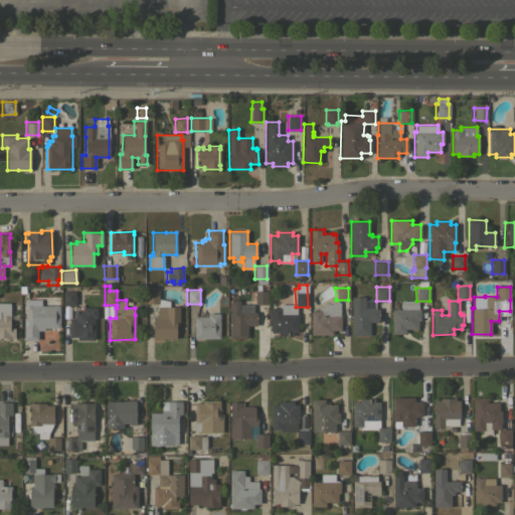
[(75,305),(63,305),(62,291),(75,291),(75,305)]
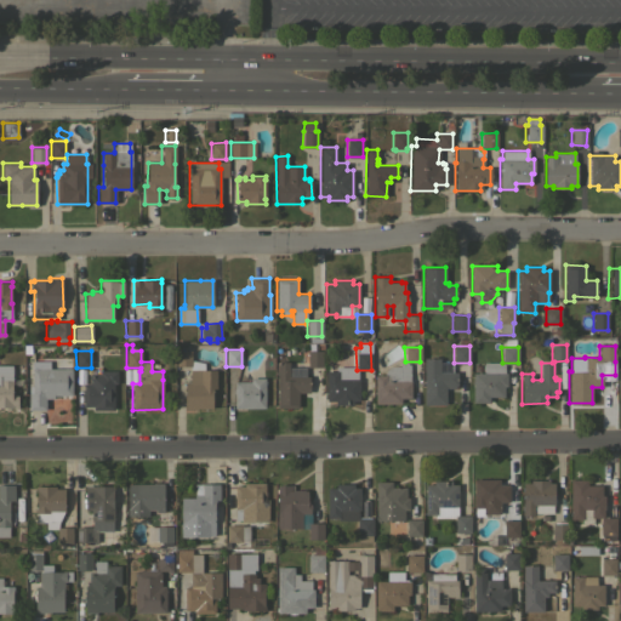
[(175,366),(174,351),(191,351),(191,366),(175,366)]
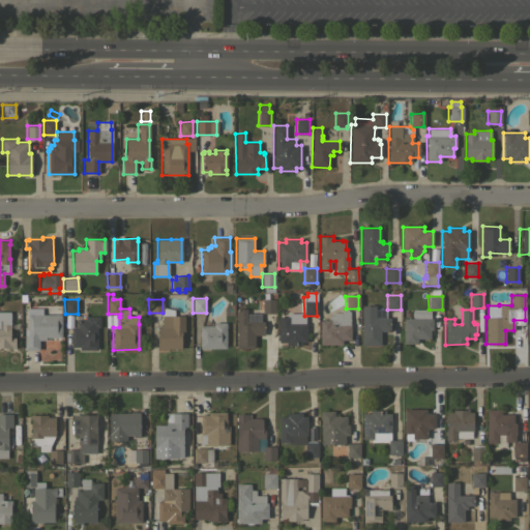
[(275,313),(262,313),(262,299),(274,299),(275,313)]
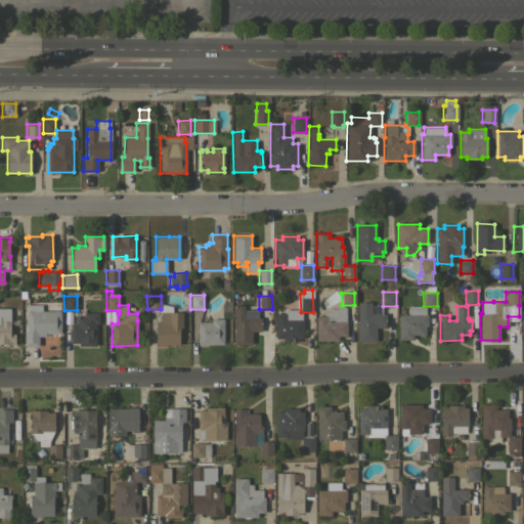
[(357,302),(370,302),(370,306),(382,306),(382,314),(386,314),(386,325),(384,325),(384,328),(376,328),(376,342),(357,342),(357,302)]
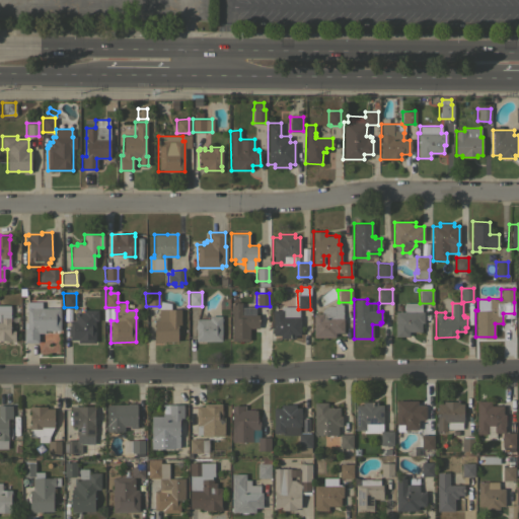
[(231,302),(241,302),(241,307),(254,307),(254,314),(258,314),(258,327),(249,327),(249,341),(232,341),(231,302)]
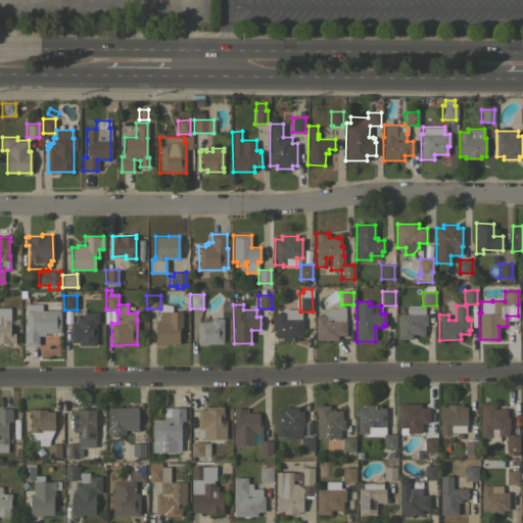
[(344,306),(345,321),(346,335),(337,335),(337,339),(316,340),(316,316),(324,316),(324,314),(326,311),(328,310),(330,308),(333,307),(336,307),(338,305),(344,306)]
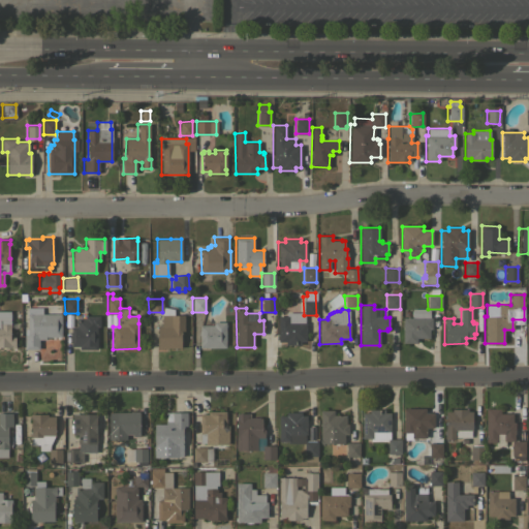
[(415,339),(415,344),(402,344),(402,318),(411,318),(411,310),(428,310),(428,318),(431,318),(431,331),(429,331),(429,339),(415,339)]
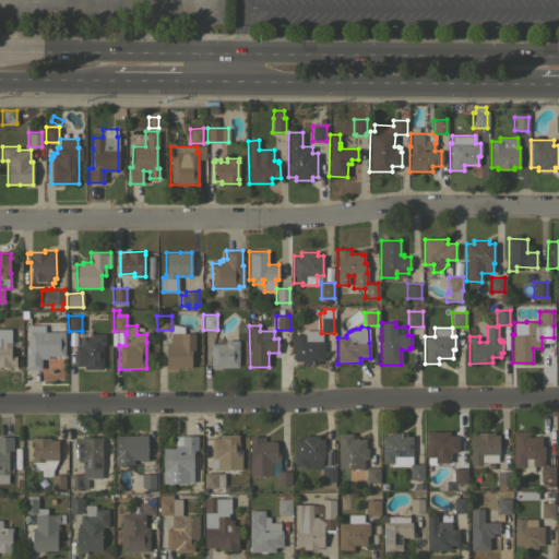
[(0,329),(11,329),(11,356),(16,356),(16,367),(9,367),(9,368),(2,368),(2,367),(0,367),(0,329)]
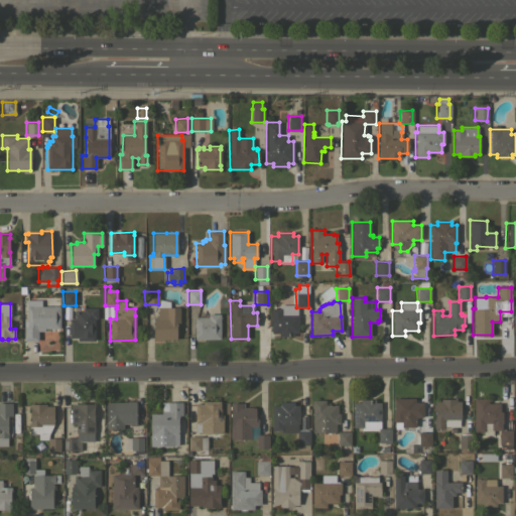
[(59,305),(59,329),(44,329),(44,331),(37,331),(37,340),(24,341),(23,327),(26,327),(26,305),(59,305)]
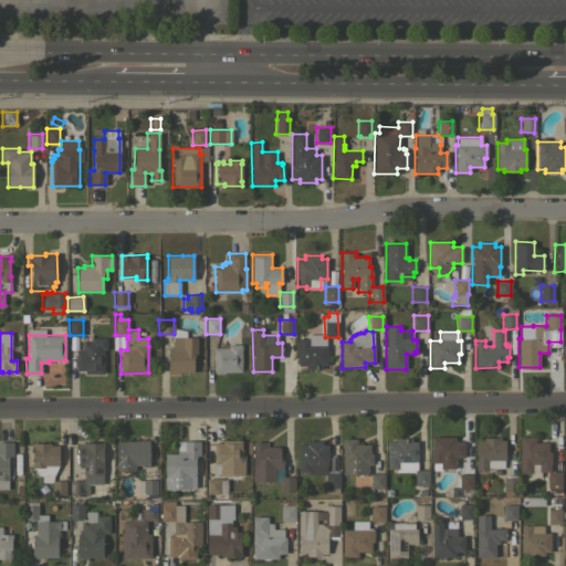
[(297,338),(307,338),(307,335),(324,335),(324,338),(325,338),(325,345),(327,345),(327,366),(322,366),(322,369),(305,369),(305,366),(297,366),(297,338)]
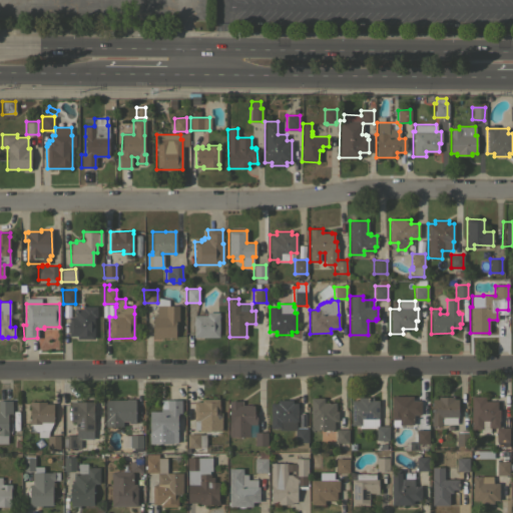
[(93,339),(76,339),(76,336),(68,336),(68,317),(73,317),(73,309),(82,309),(82,306),(96,306),(96,317),(93,317),(93,339)]
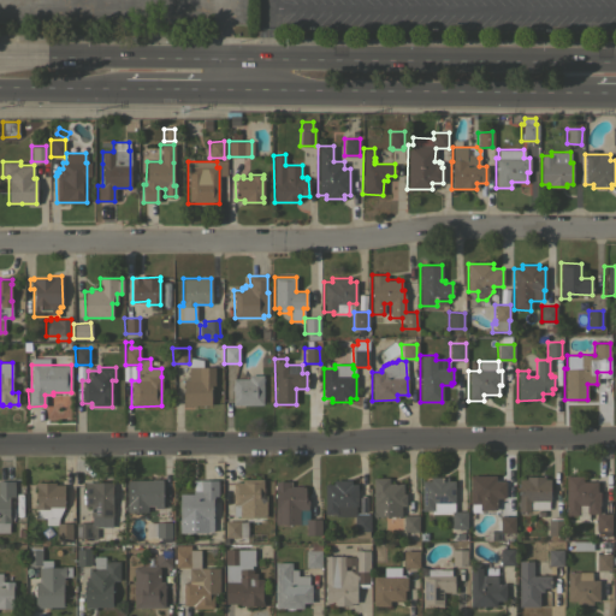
[(196,406),(183,406),(183,379),(188,379),(188,367),(214,367),(214,385),(211,385),(211,404),(196,406)]
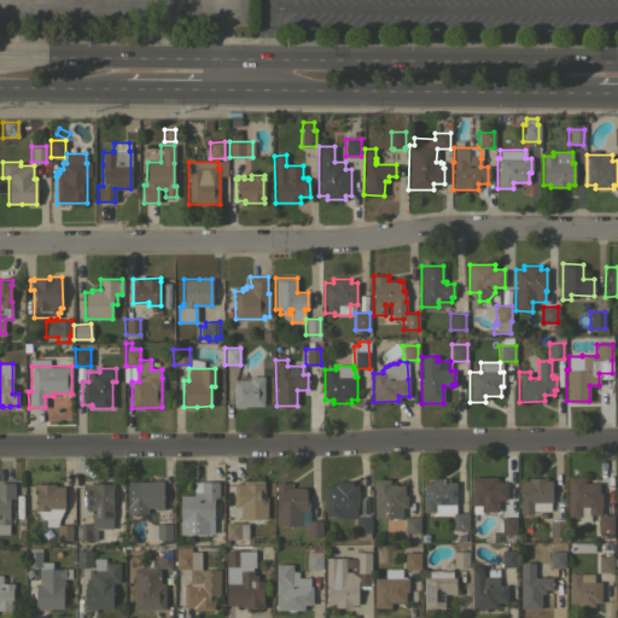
[(250,375),(263,375),(263,406),(233,406),(233,379),(250,379),(250,375)]
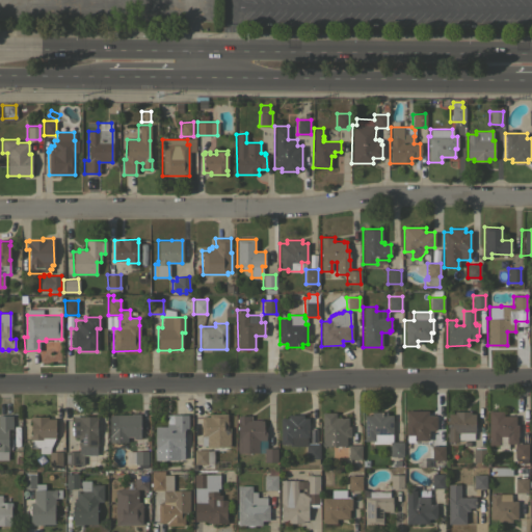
[(405,410),(428,410),(428,415),(436,415),(436,429),(428,430),(429,440),(414,440),(414,442),(406,442),(405,410)]
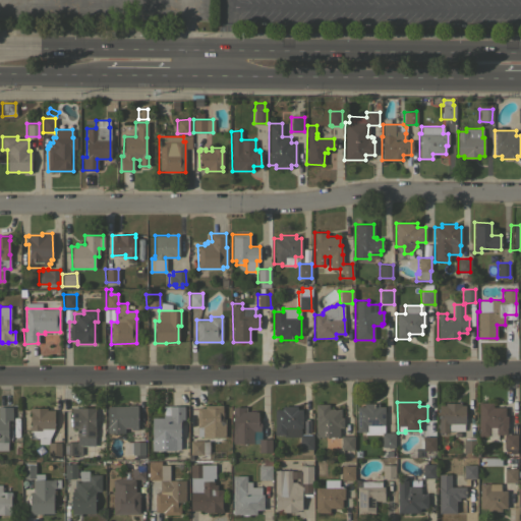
[(439,405),(445,405),(445,402),(460,403),(460,405),(465,405),(465,423),(464,423),(464,430),(449,430),(449,423),(448,423),(448,432),(439,432),(439,405)]
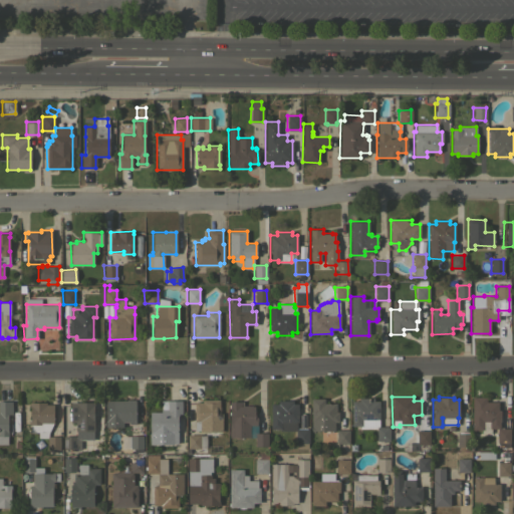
[(510,442),(508,442),(508,448),(496,448),(497,428),(491,428),(491,433),(481,433),(481,430),(472,430),(472,397),(486,397),(486,402),(498,402),(498,410),(500,410),(500,421),(499,421),(499,428),(510,428),(510,442)]
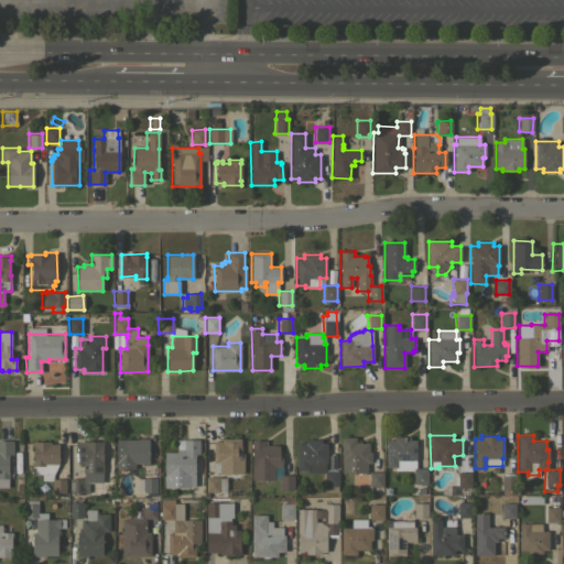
[(386,440),(393,440),(393,436),(410,436),(410,440),(415,440),(416,459),(415,459),(415,468),(427,468),(427,484),(413,484),(413,470),(394,470),(394,467),(386,467),(386,440)]
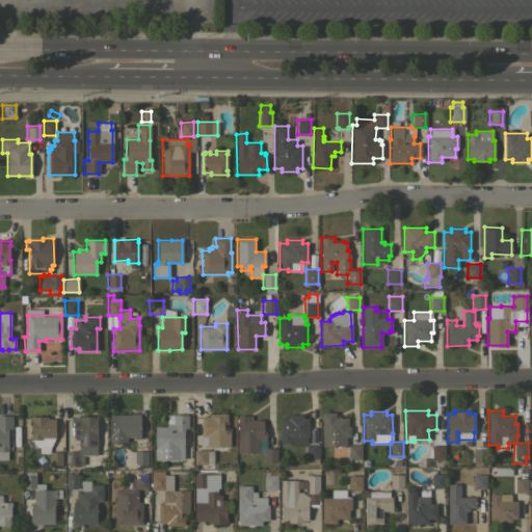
[(230,447),(207,447),(207,445),(202,445),(202,435),(202,416),(209,416),(209,414),(227,413),(227,427),(230,427),(230,447)]
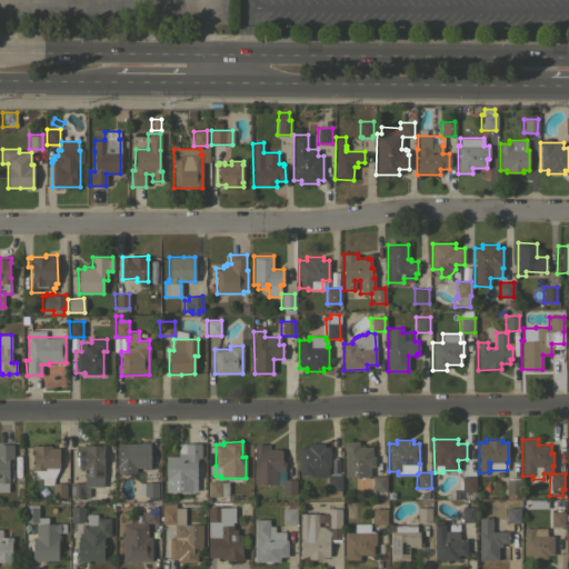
[(345,441),(359,441),(359,446),(372,446),(372,456),(375,456),(375,467),(370,467),(370,477),(345,477),(345,441)]
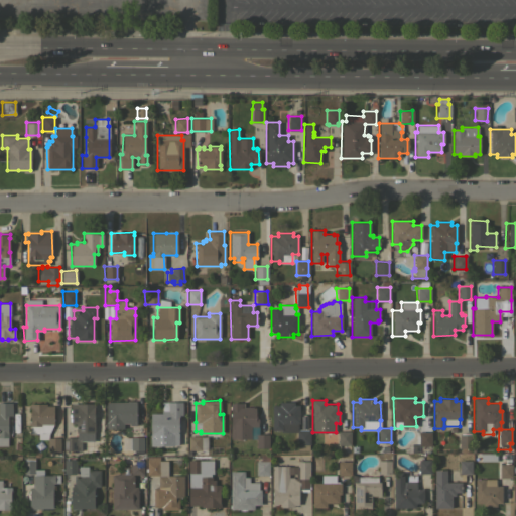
[(127,401),(136,401),(136,425),(129,425),(129,423),(123,423),(123,428),(106,428),(106,421),(106,402),(127,401)]
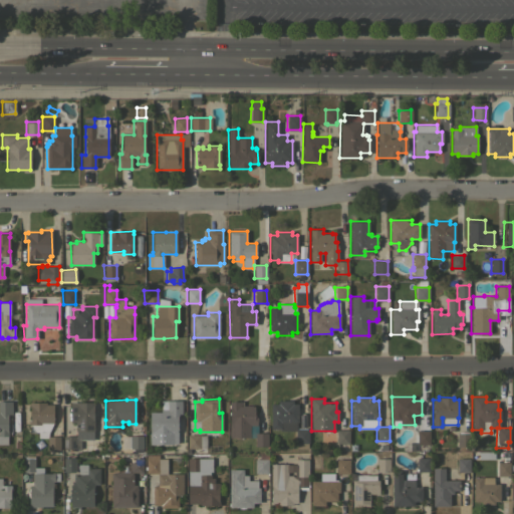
[(0,444),(0,401),(12,401),(12,414),(8,414),(8,432),(8,436),(7,436),(7,444),(0,444)]
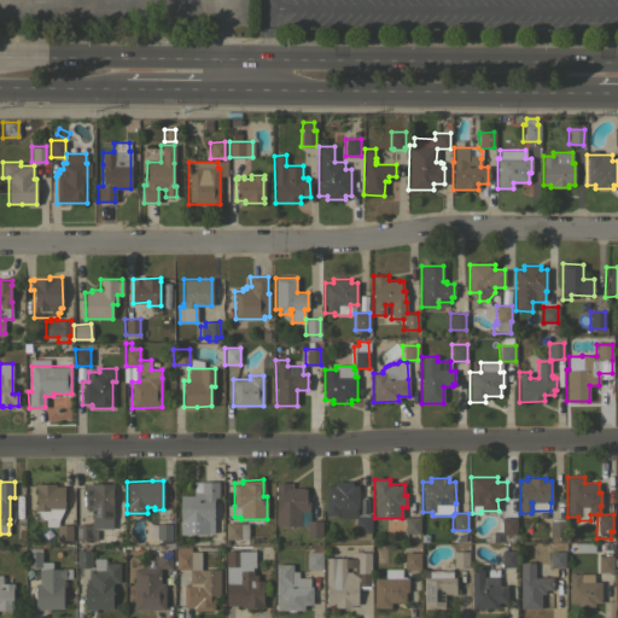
[(180,522),(180,495),(193,495),(193,491),(194,491),(193,482),(217,482),(219,496),(220,496),(221,520),(214,520),(214,522),(186,522),(180,522)]
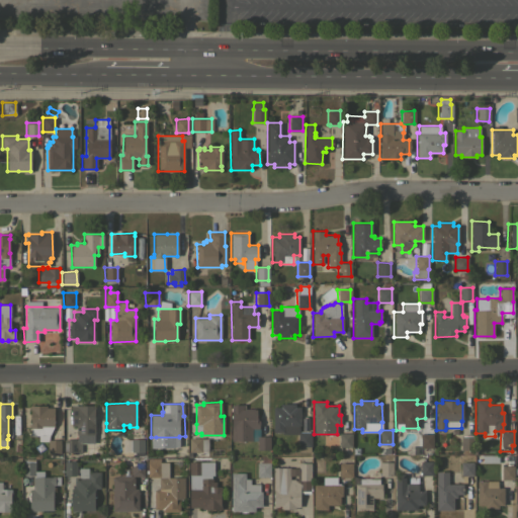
[(273,407),(280,407),(280,404),(294,404),(294,407),(300,407),(300,425),(298,425),(298,432),(311,432),(311,446),(310,446),(310,451),(299,451),(298,446),(297,434),(281,435),(281,432),(273,432),(273,407)]
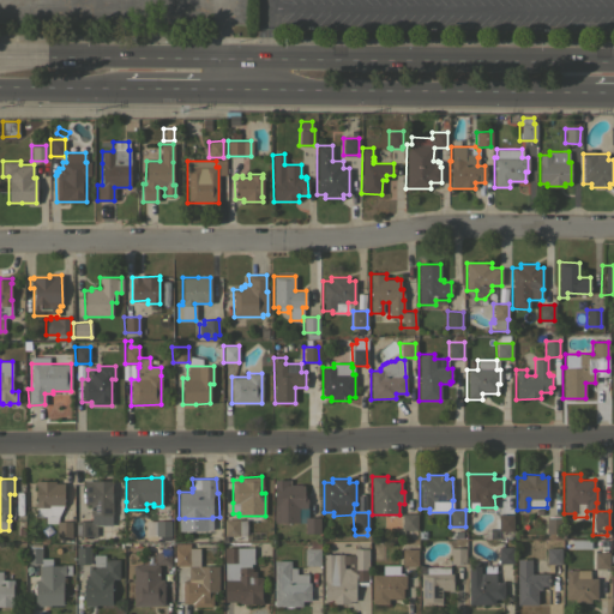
[(58,521),(71,521),(71,536),(56,536),(56,523),(46,523),(46,516),(36,516),(36,507),(35,507),(35,503),(36,503),(36,486),(35,486),(35,480),(55,480),(55,483),(64,483),(64,505),(62,505),(58,517),(58,521)]
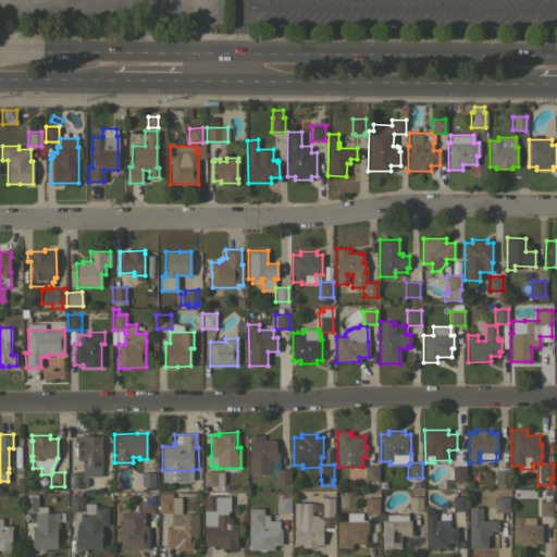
[(102,435),(102,440),(101,440),(101,456),(102,456),(102,467),(101,467),(101,477),(87,477),(87,486),(69,486),(69,472),(83,472),(83,467),(82,467),(82,457),(76,457),(76,435),(102,435)]
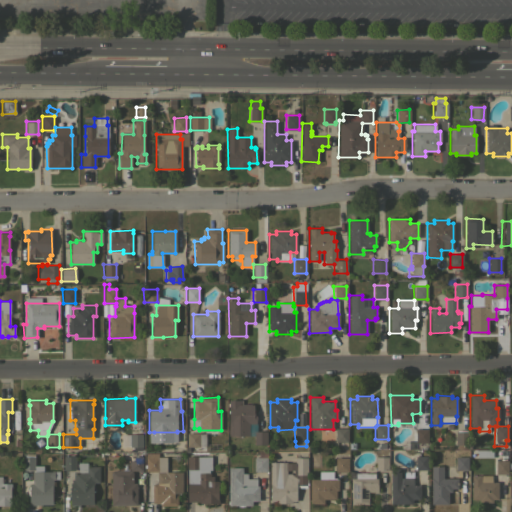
[(228,400),(241,400),(241,404),(251,404),(253,404),(253,413),(256,413),(256,423),(256,431),(266,431),(266,445),(254,445),(254,435),(228,435),(228,400)]
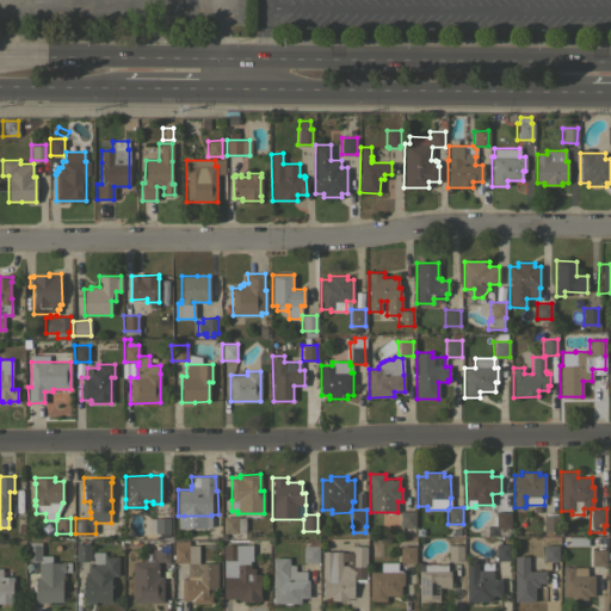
[(414,526),(400,526),(400,511),(414,511),(414,526)]
